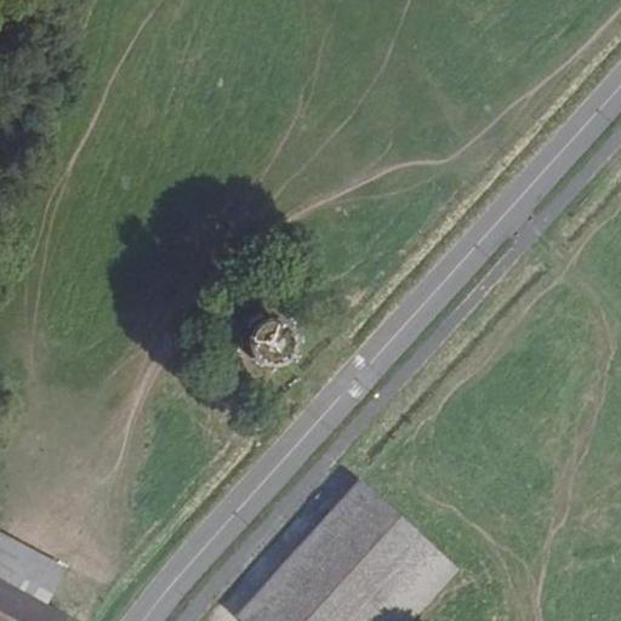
[(275,328),(267,325),(265,325),(258,326),(255,330),(251,334),(249,337),(248,342),(248,348),(249,353),(251,358),(256,362),(261,364),(268,365),(274,364),(279,360),(284,355),(286,348),(286,343),(285,337),(281,331),(275,328)]
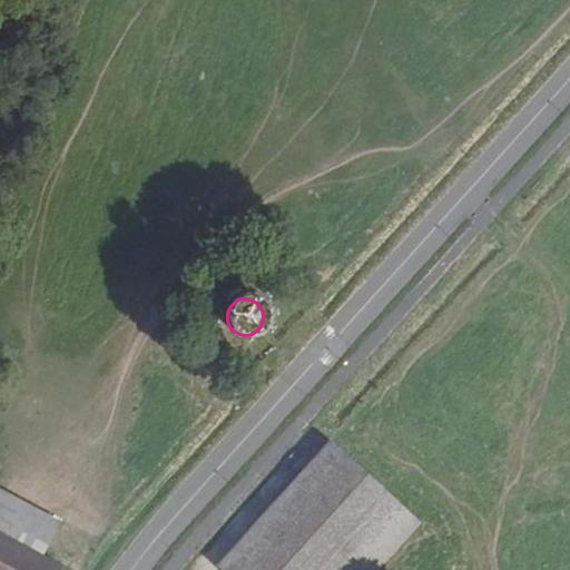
[(219,569),(242,569),(346,455),(331,440),(216,567),(219,569)]
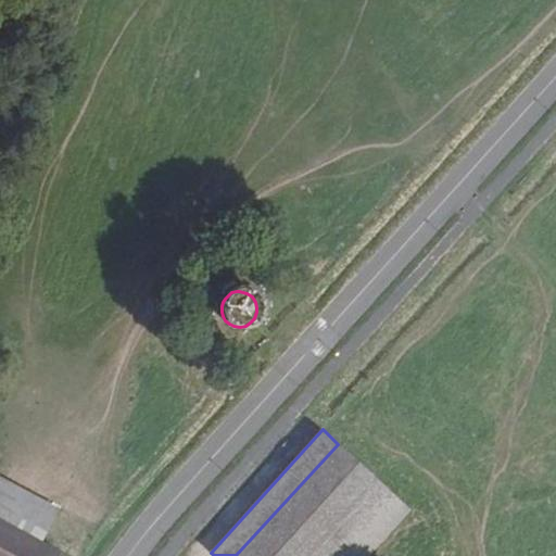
[(370,555),(412,512),(338,444),(236,555),(370,555)]
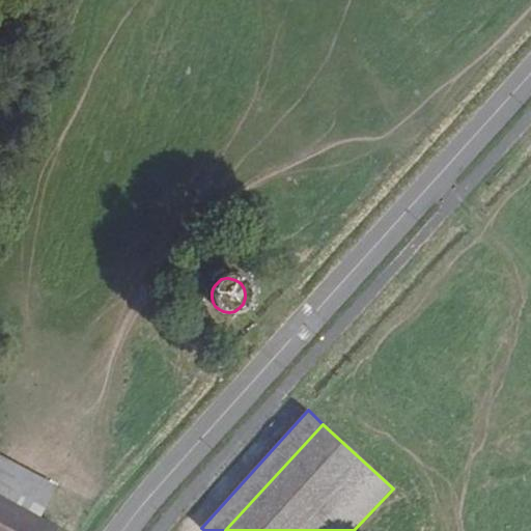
[(0,456),(0,494),(21,505),(35,475),(0,456)]
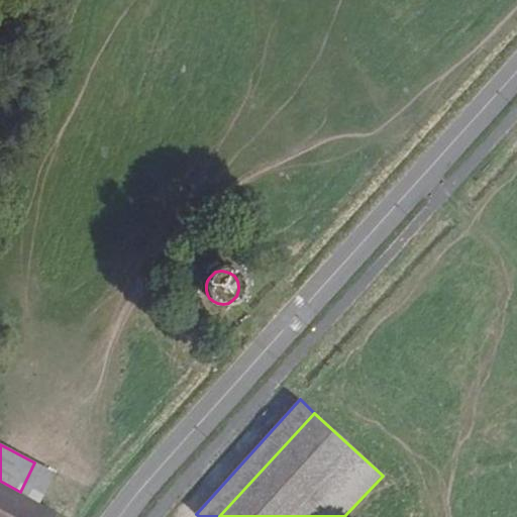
[(0,481),(0,516),(37,516),(44,504),(20,492),(0,481)]
